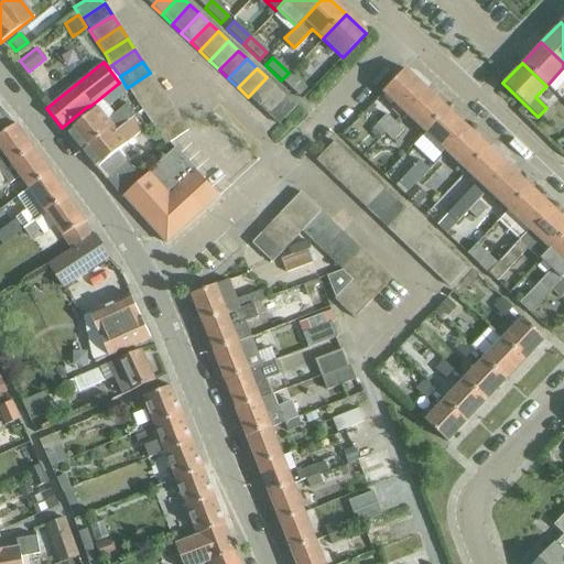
[(403,112),(425,89),(403,68),(381,93),(403,112)]
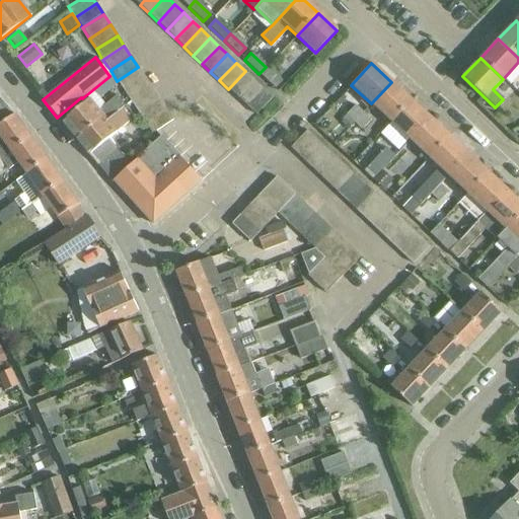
[(145,78),(138,67),(117,81),(124,92),(145,78)]
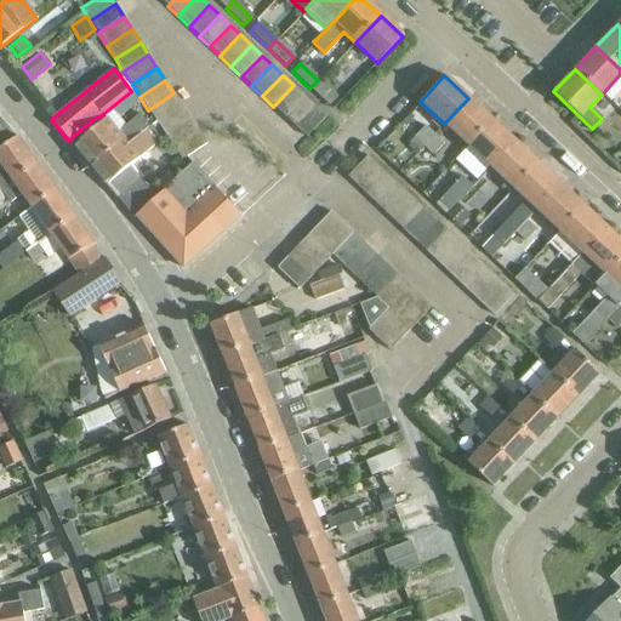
[(336,97),(318,80),(309,89),(329,106),(336,97)]
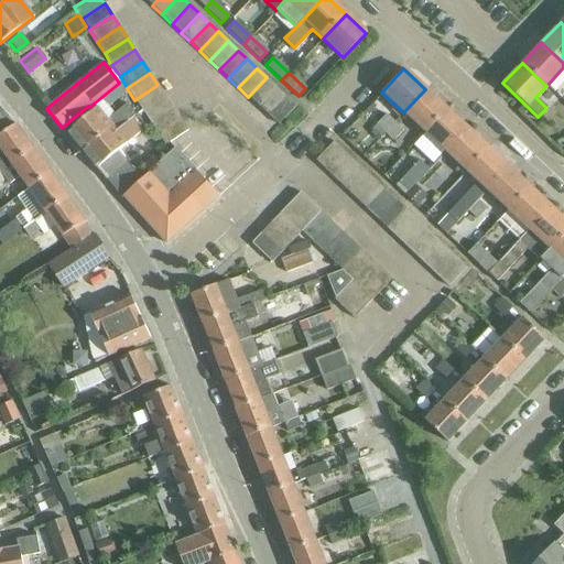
[(267,77),(248,97),(258,106),(275,87),(267,77)]
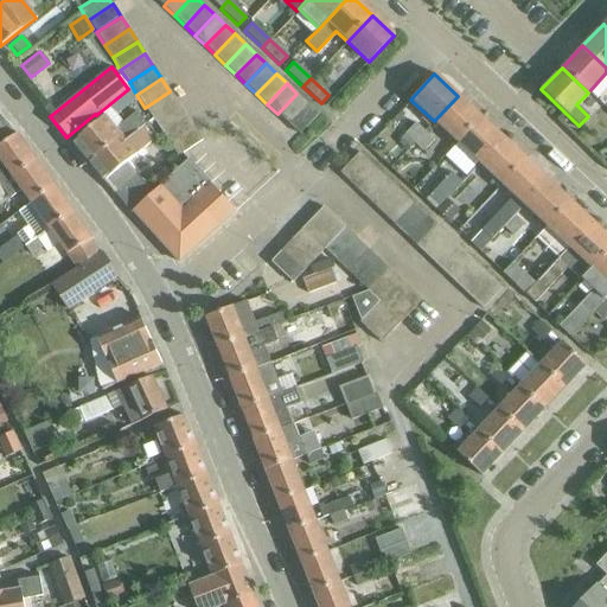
[(95,114),(68,136),(88,161),(120,135),(123,140),(141,127),(145,123),(135,112),(122,123),(115,115),(134,100),(127,90),(96,115),(95,114)]
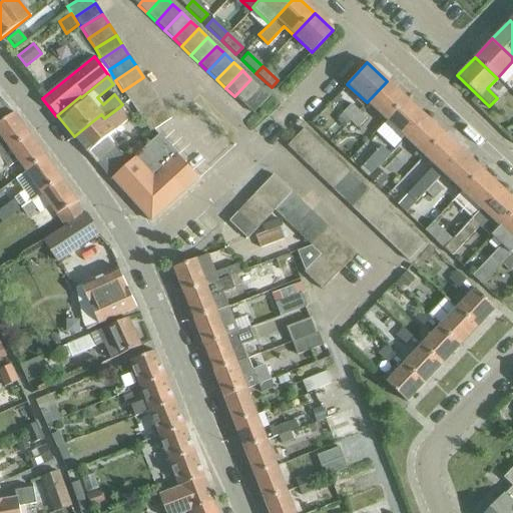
[(150,87),(143,77),(122,91),(129,101),(150,87)]
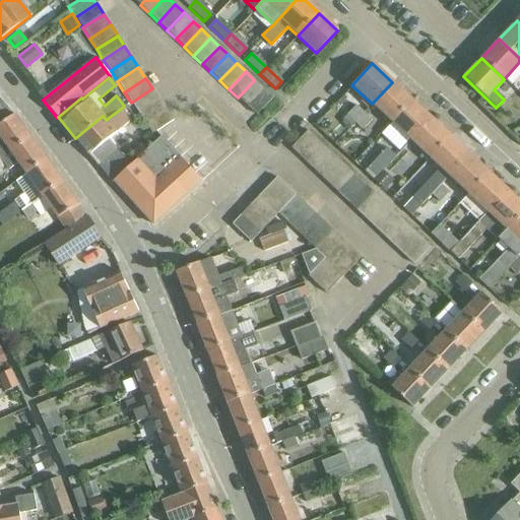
[(254,80),(238,98),(247,107),(263,88),(254,80)]
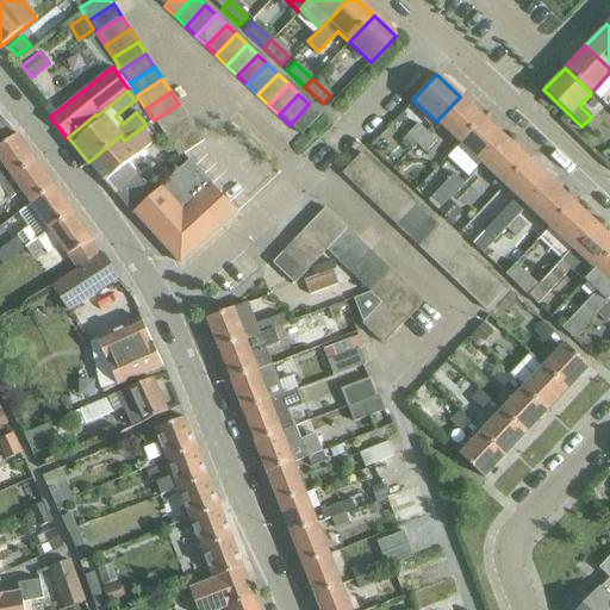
[(483,117),(460,97),(436,122),(458,143),(483,117)]
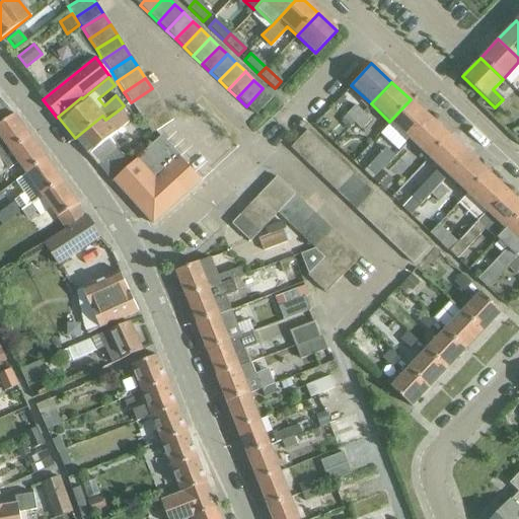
[(159,99),(152,88),(131,102),(138,114),(159,99)]
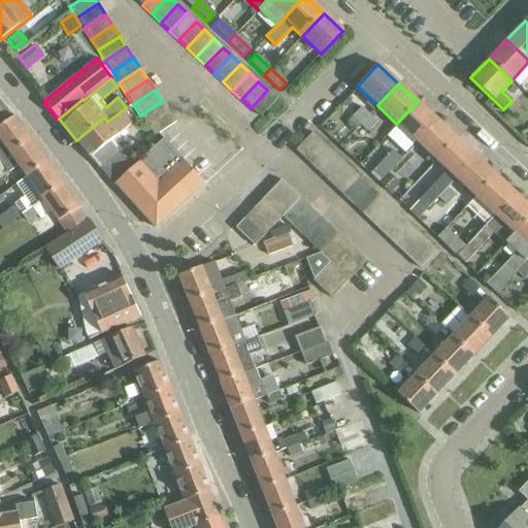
[(267,90),(251,108),(260,118),(276,98),(267,90)]
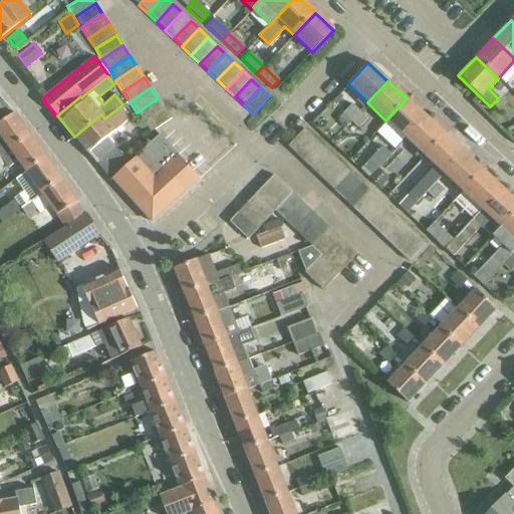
[(158,98),(137,112),(143,121),(164,107),(158,98)]
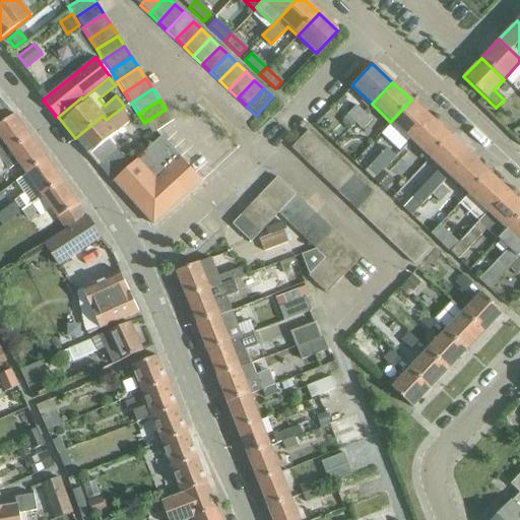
[(411,100),(390,122),(409,139),(430,118),(411,100)]
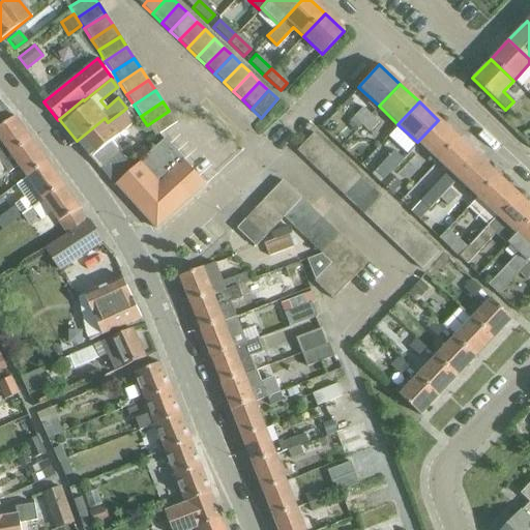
[(5,107),(0,111),(0,126),(13,117),(5,107)]
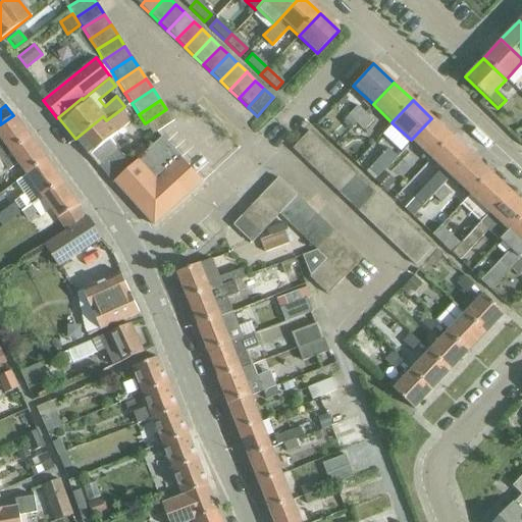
[(355,122),(363,113),(357,107),(349,116),(355,122)]
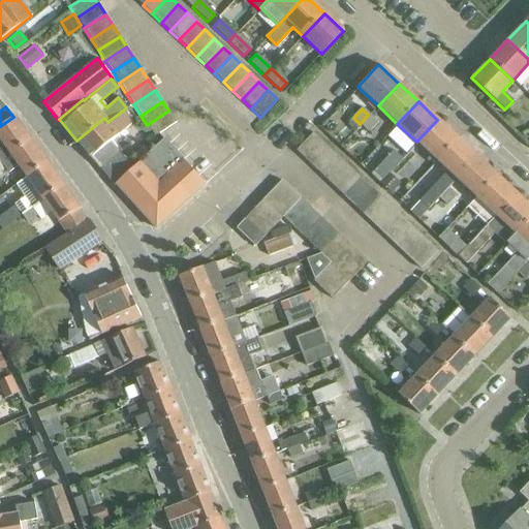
[(104,118),(76,141),(98,168),(113,185),(115,184),(131,168),(109,142),(118,134),(132,122),(123,111),(107,122),(104,118)]
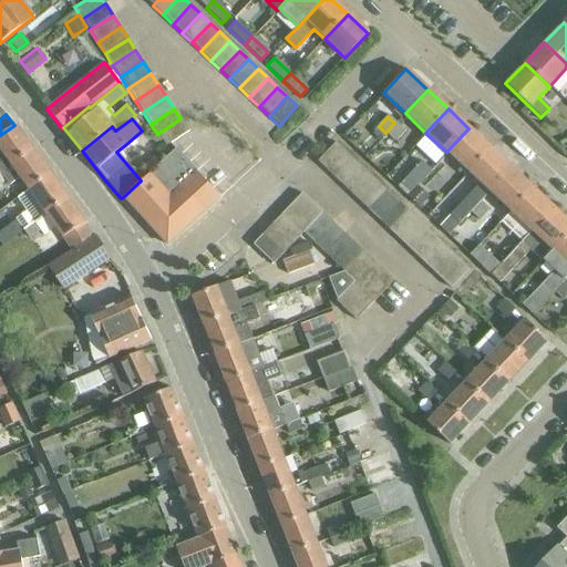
[(188,131),(181,119),(157,134),(165,146),(188,131)]
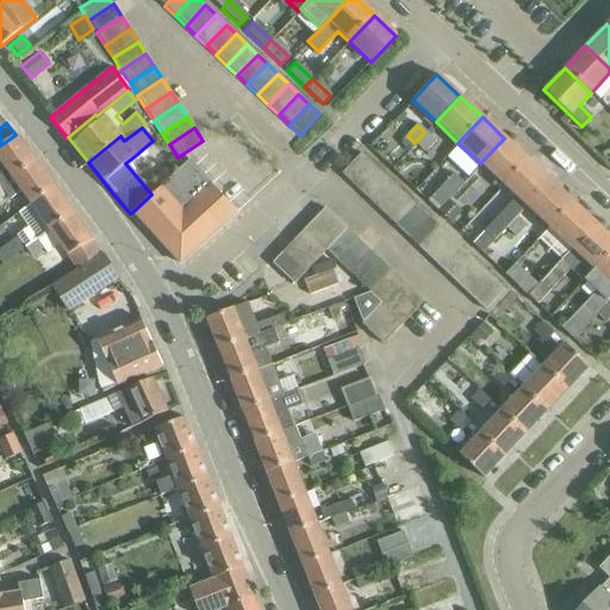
[(435,143),(424,132),(415,143),(424,153),(435,143)]
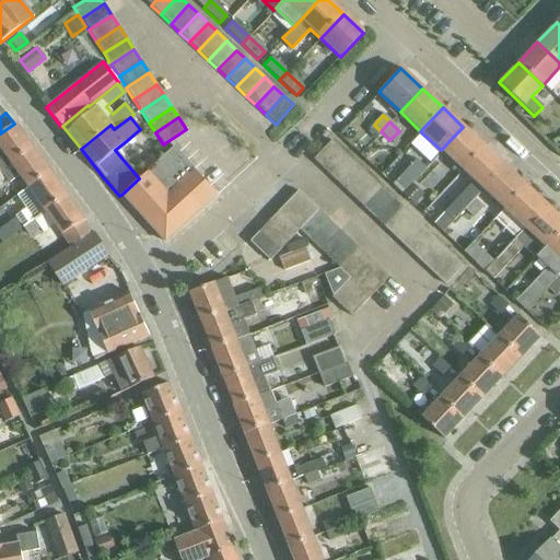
[(0,170),(32,148),(14,124),(0,133),(0,170)]
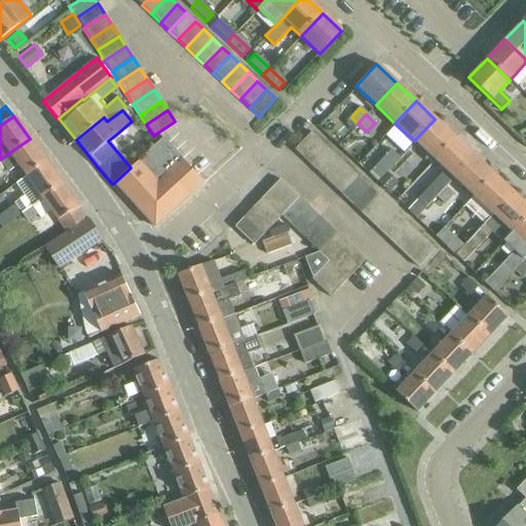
[(435,119),(414,141),(434,159),(454,138),(435,119)]
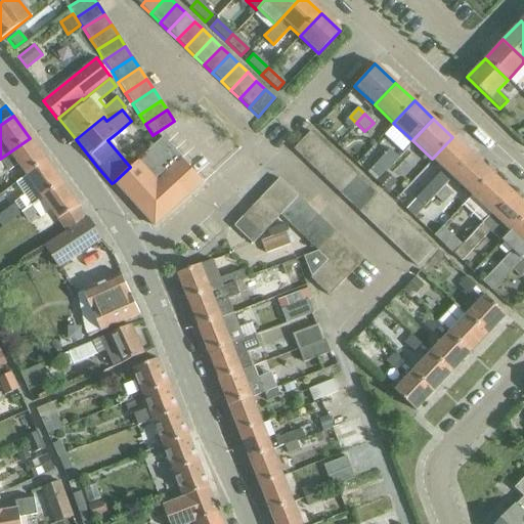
[(303,158),(319,140),(310,131),(293,148),(303,158)]
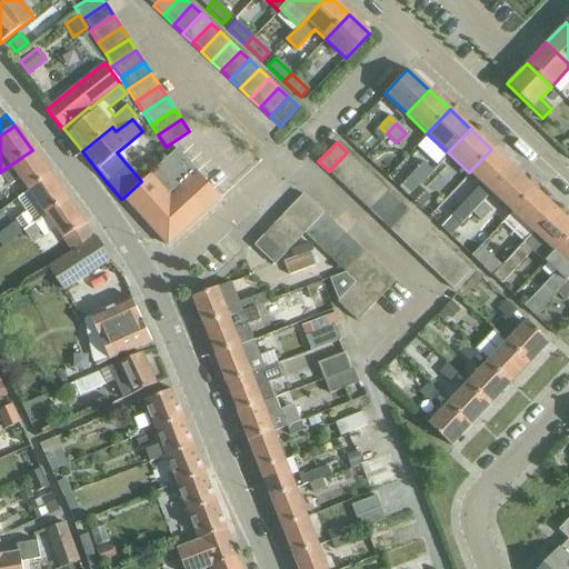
[(452,215),(440,227),(450,236),(461,223),(472,211),(482,201),(490,192),(513,169),(491,149),(469,172),(481,183),(452,215)]
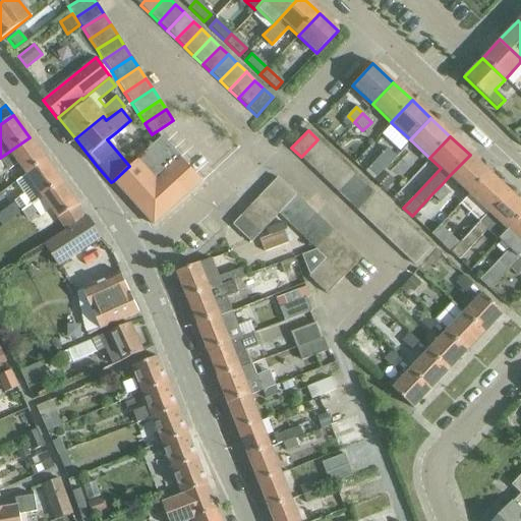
[(46,160),(30,137),(0,158),(0,168),(4,165),(7,170),(18,163),(25,174),(46,160)]
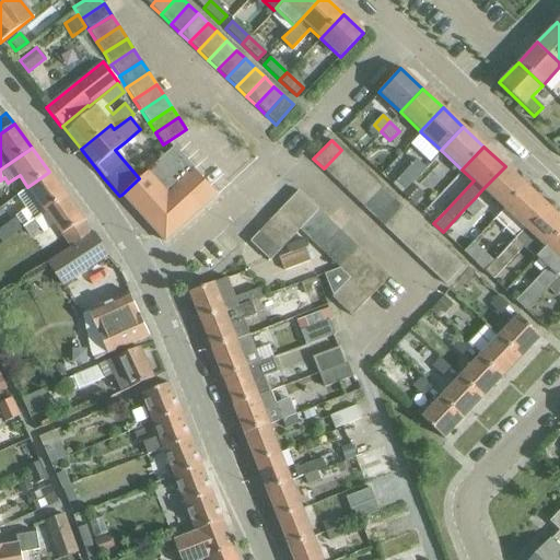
[(173,148),(139,178),(121,195),(164,242),(216,196),(173,148)]
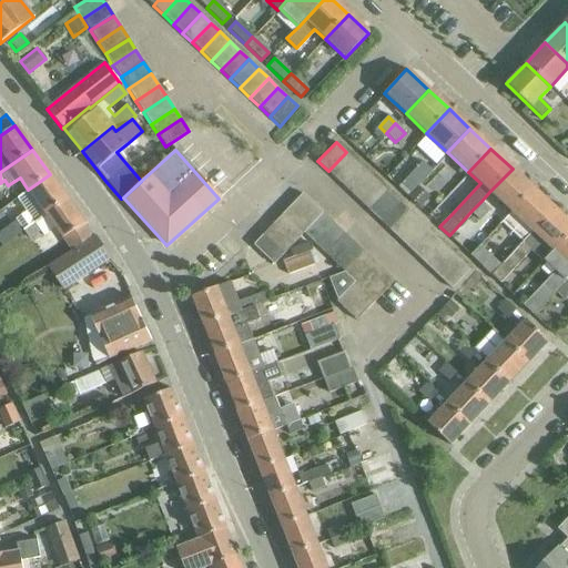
[(356,162),(346,152),(328,171),(338,181),(356,162)]
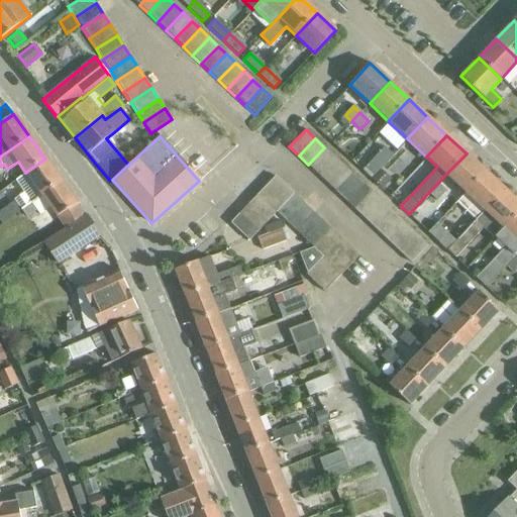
[(392,141),(383,150),(391,158),(400,149),(392,141)]
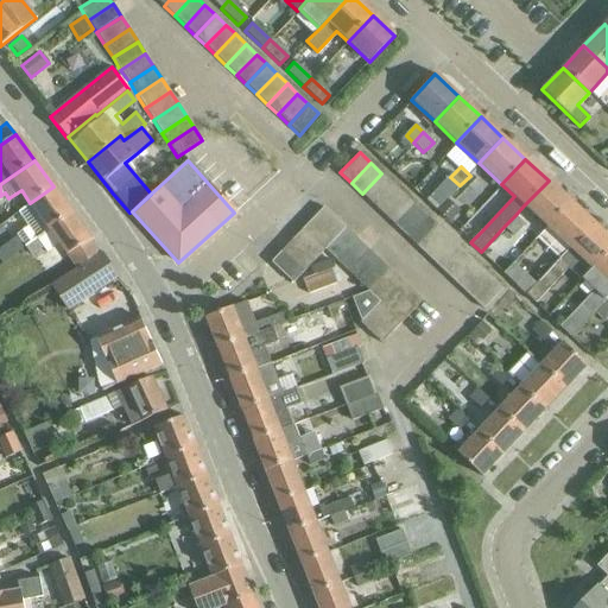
[(392,184),(381,173),(362,194),(373,204),(392,184)]
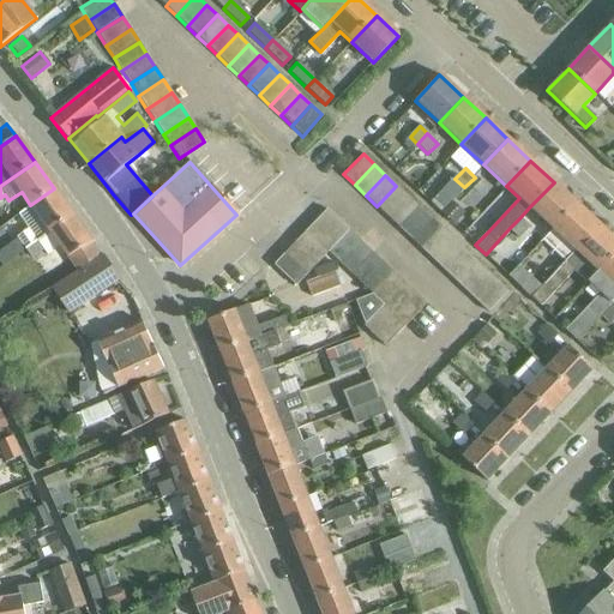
[(554,182),(529,208),(552,229),(577,204),(554,182)]
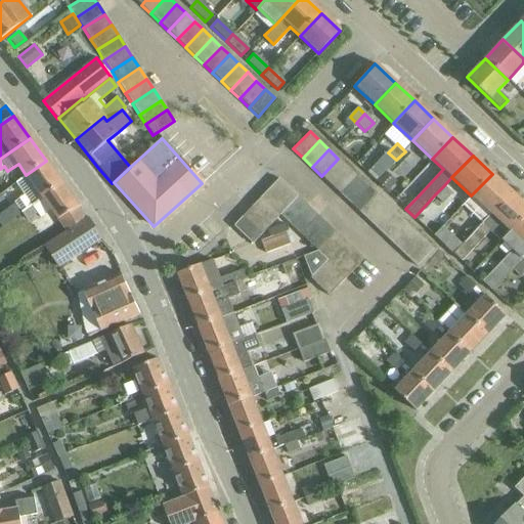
[(347,168),(338,159),(321,176),(331,185),(347,168)]
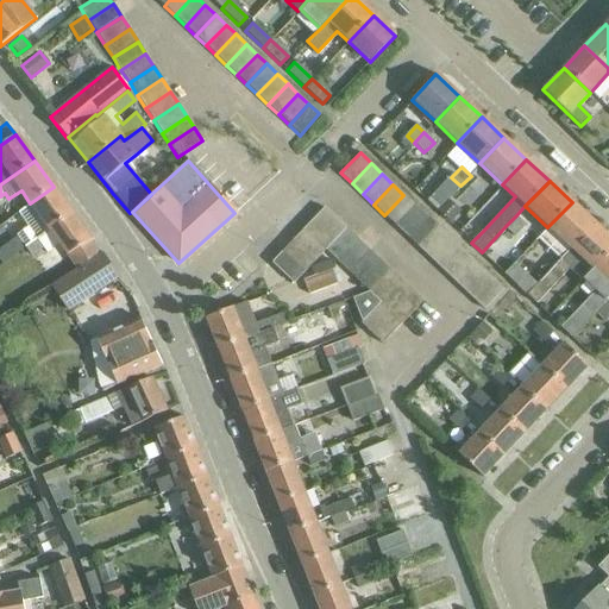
[(443,184),(432,195),(443,205),(452,194),(443,184)]
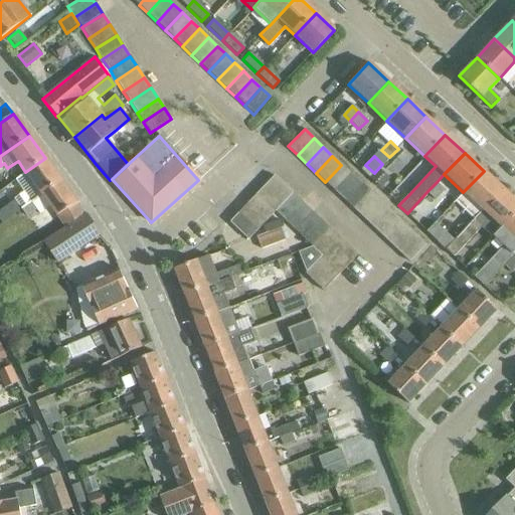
[(45,158),(25,172),(15,179),(23,191),(13,198),(20,208),(61,180),(45,158)]
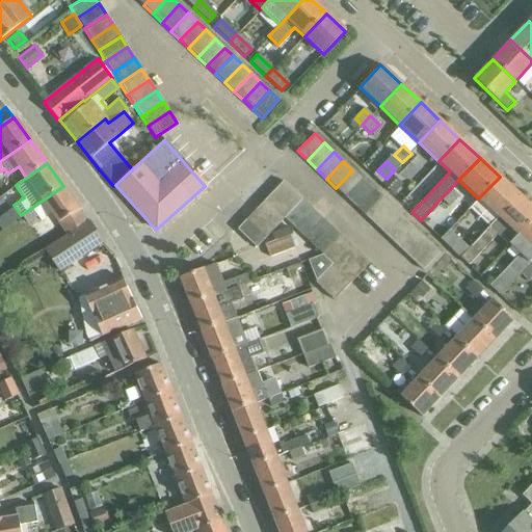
[(363,180),(352,170),(336,188),(345,197),(363,180)]
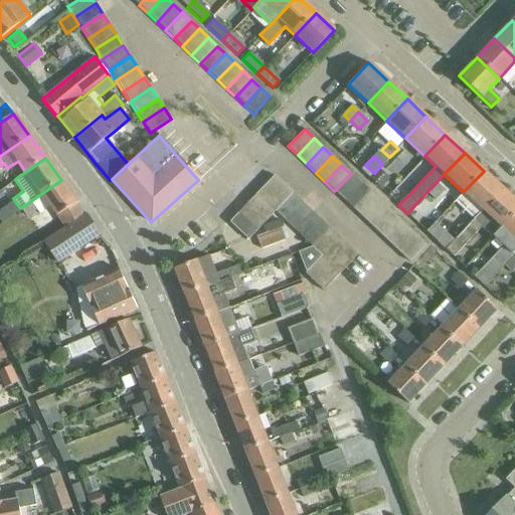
[(380,168),(371,177),(381,187),(391,178),(380,168)]
